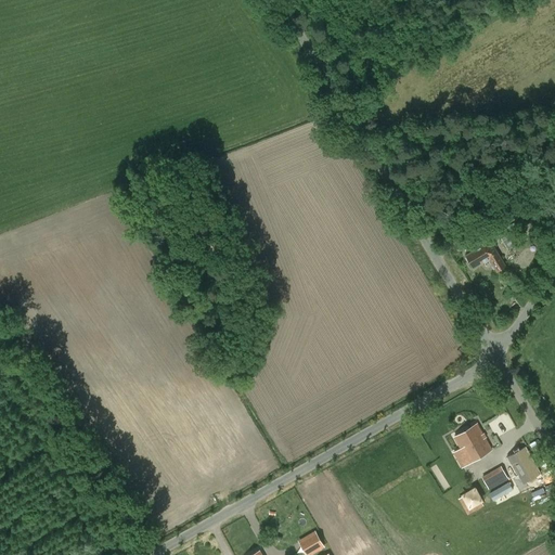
[(498,233),(507,249),(515,245),(511,237),(520,232),(515,222),(498,233)]
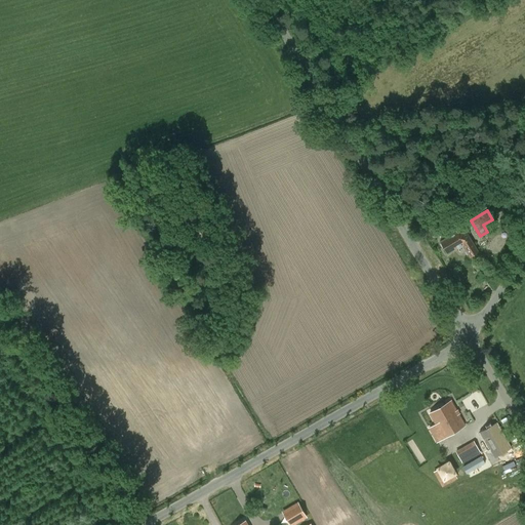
[(441,242),(447,252),(456,247),(457,248),(463,245),(470,256),(478,252),(466,231),(458,236),(456,233),(441,242)]
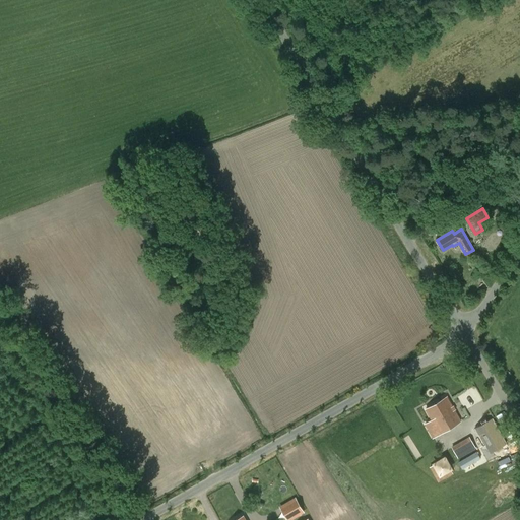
[(430,426),(436,436),(460,423),(446,398),(426,409),(434,424),(430,426)]
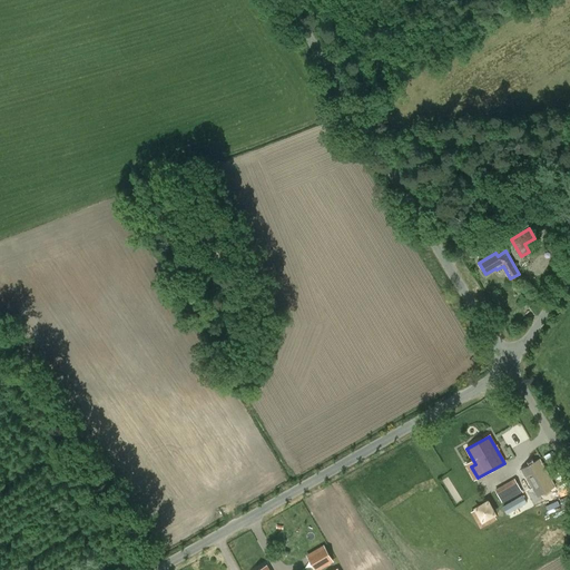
[(539,461),(521,471),(532,489),(549,479),(539,461)]
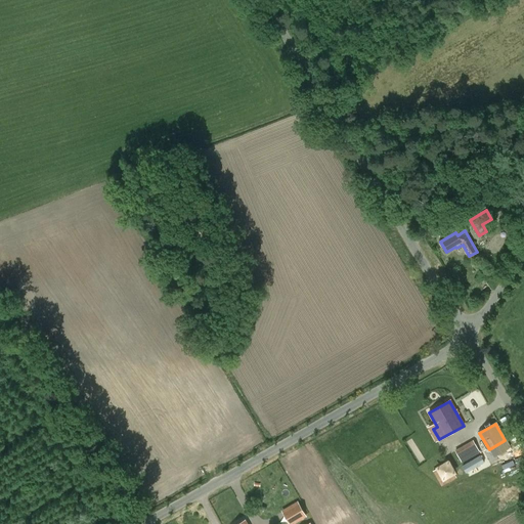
[(455,450),(462,462),(479,452),(473,440),(455,450)]
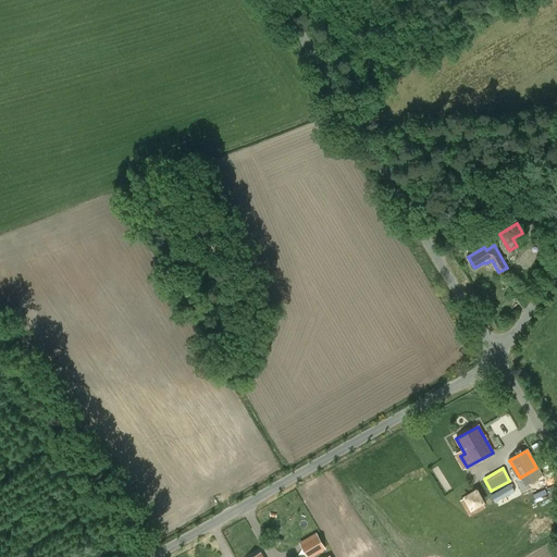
[(477,492),(460,500),(469,516),(485,507),(477,492)]
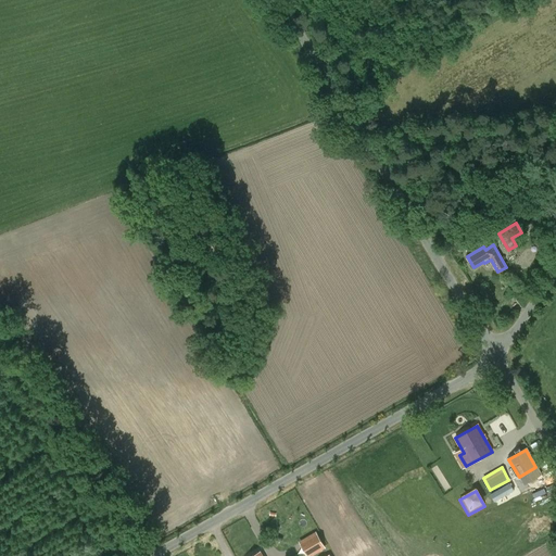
[(316,531),(299,542),(306,555),(312,555),(326,548),(316,531)]
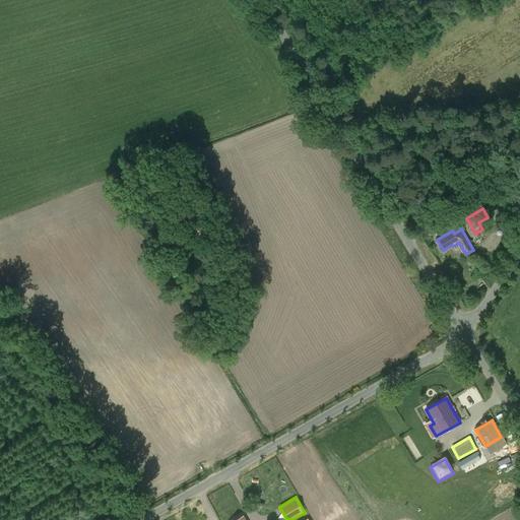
All buildings are outlined.
